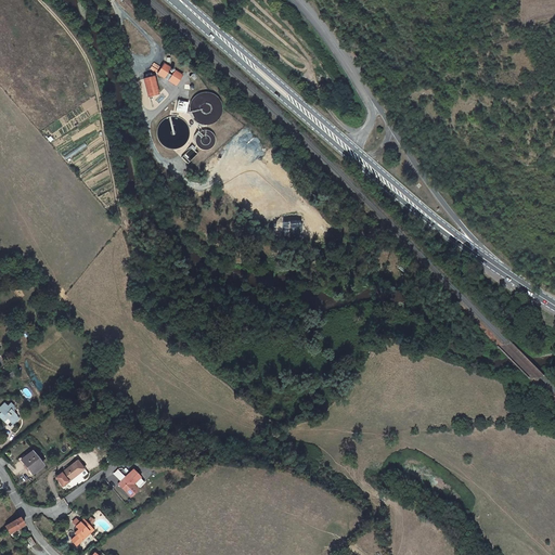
[(170,67),(164,64),(157,74),(164,78),(167,73),(170,67)]
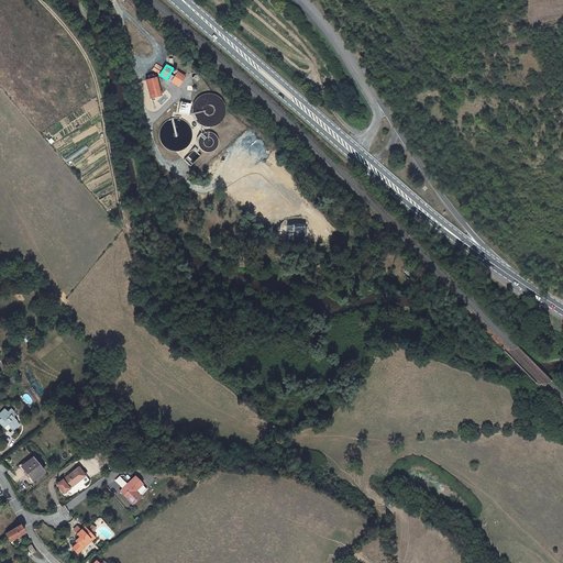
[(185,76),(177,72),(174,77),(172,83),(178,86),(185,76)]
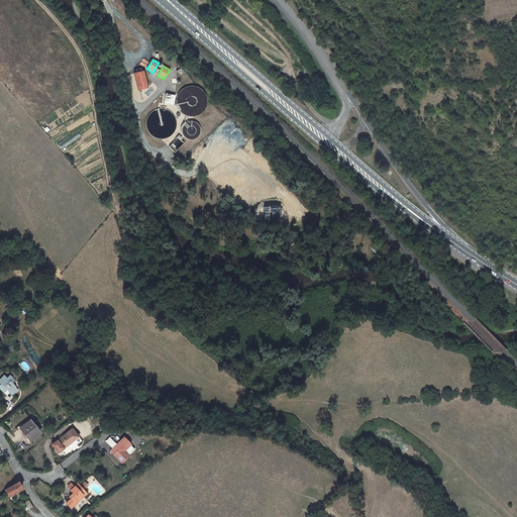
[(147,88),(143,71),(133,74),(138,90),(147,88)]
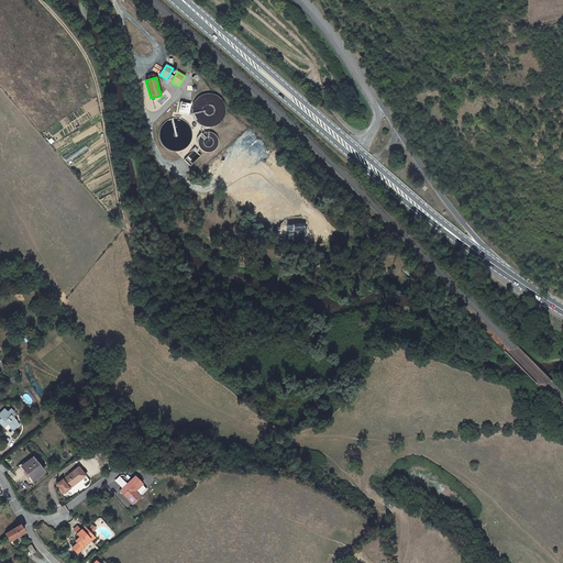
[(192,116),(196,121),(201,125),(208,128),(214,127),(221,122),(224,117),(225,110),(223,102),(220,97),(213,94),(207,94),(200,96),(196,99),(192,105),(191,110),(192,116)]
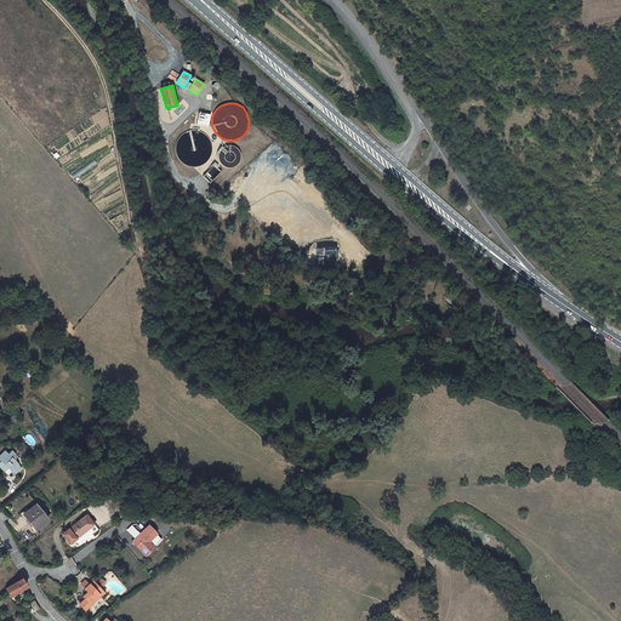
[(211,115),(199,113),(197,125),(209,127),(211,115)]
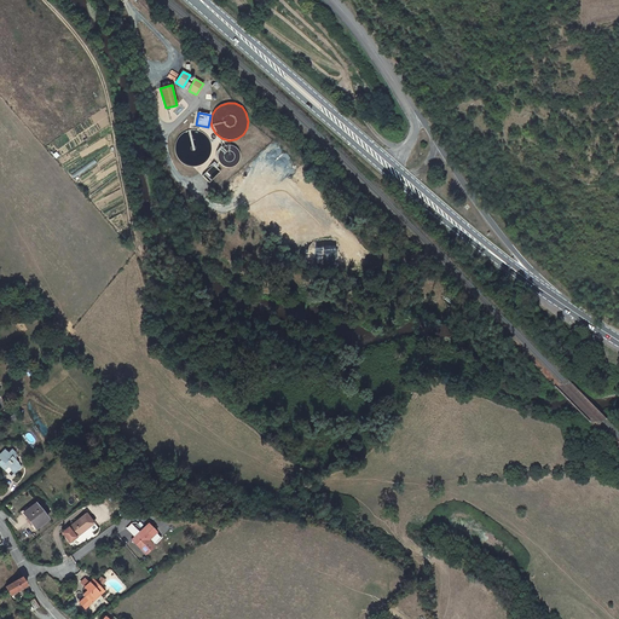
[(175,151),(178,157),(183,163),(190,167),(197,167),(204,163),(209,158),(212,151),(212,144),(208,137),(203,132),(196,129),(189,131),(183,133),(178,138),(175,144),(175,151)]
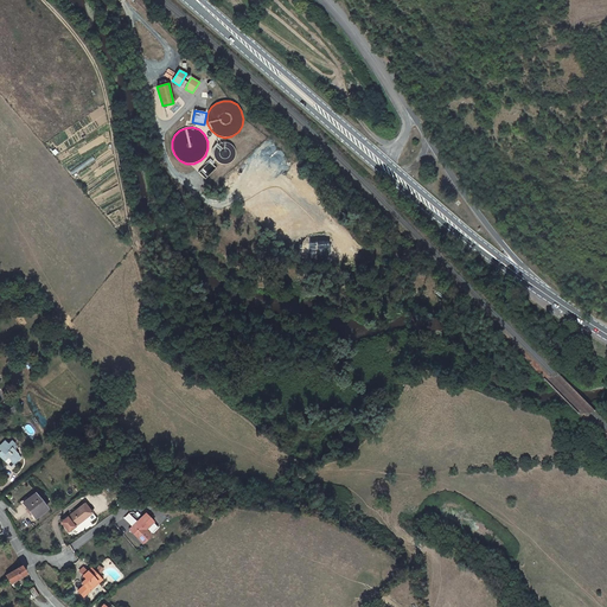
[(223,144),(223,147),(215,147),(215,163),(234,164),(234,144),(223,144)]
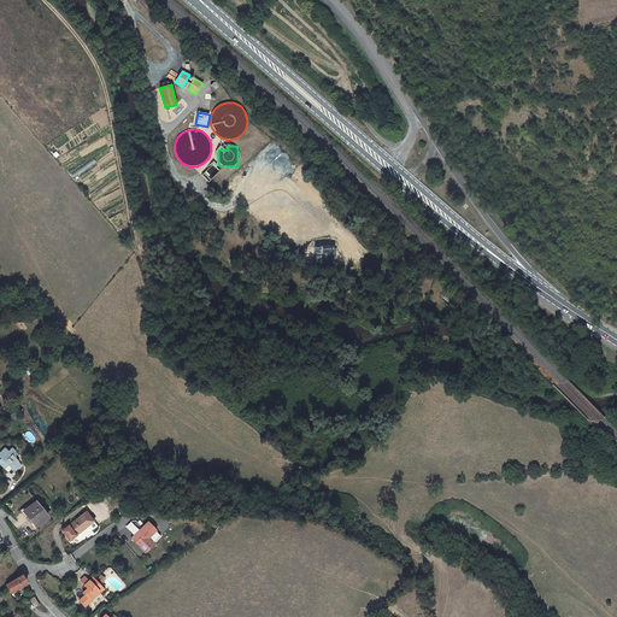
[(209,182),(219,171),(212,164),(201,175),(209,182)]
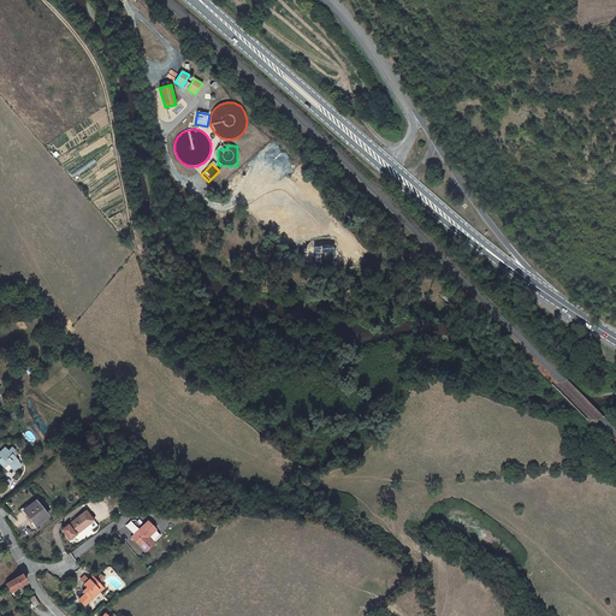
[(0,463),(9,472),(11,469),(15,472),(22,465),(18,462),(19,461),(16,457),(16,450),(12,446),(9,450),(5,446),(0,451),(0,456),(1,457),(0,458),(0,463)]
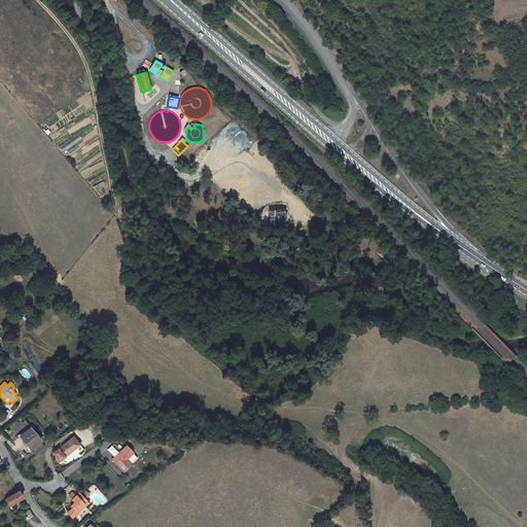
[(30,428),(20,437),(31,450),(41,442),(30,428)]
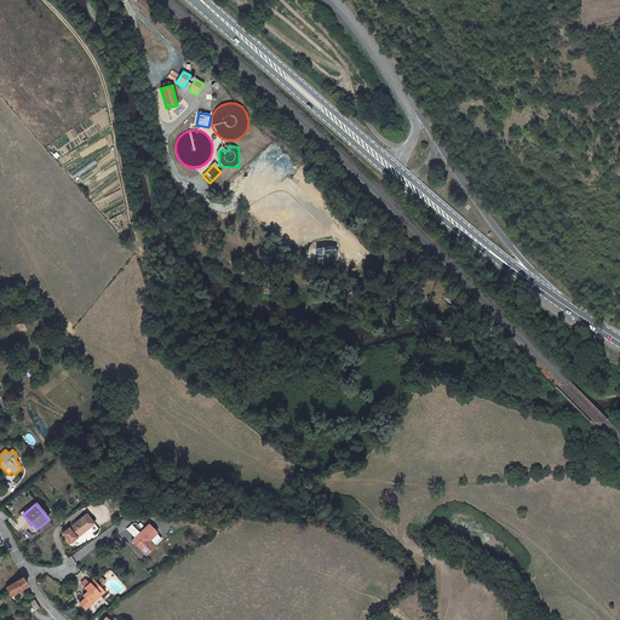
[(95,523),(86,514),(62,533),(70,544),(76,538),(75,537),(87,527),(89,528),(90,528),(95,523)]
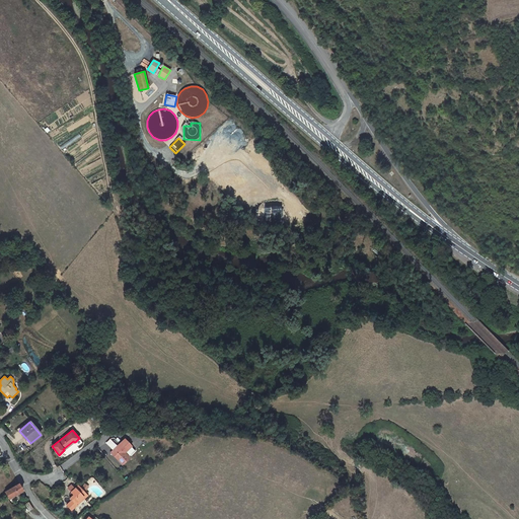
[(129,456),(125,453),(132,446),(125,439),(110,453),(123,465),(128,459),(128,457),(129,456)]
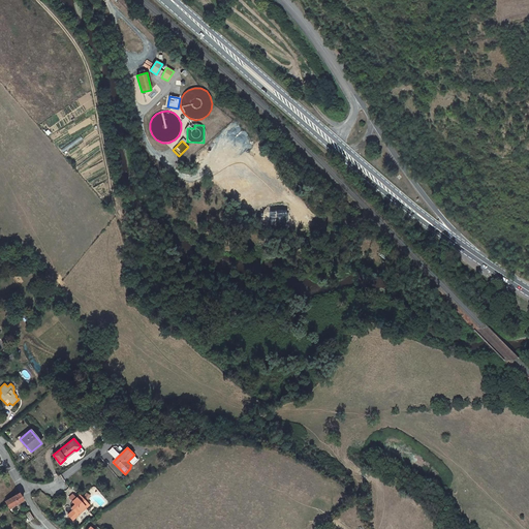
[(74,449),(64,458),(65,459),(75,450),(74,449)]
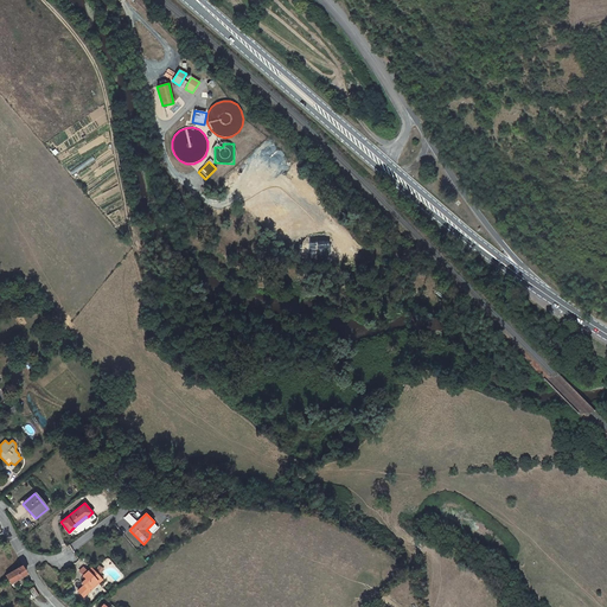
[(10,583),(26,574),(21,566),(6,575),(10,583)]
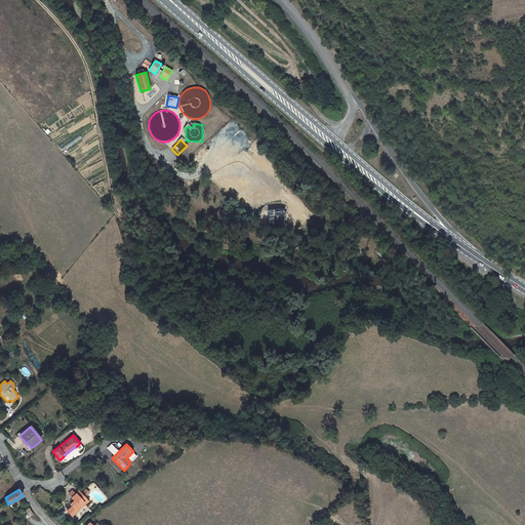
[(68,511),(72,516),(78,511),(77,510),(84,503),(85,505),(88,501),(88,500),(82,495),(79,491),(76,494),(73,497),(72,497),(75,500),(71,503),(73,507),(68,511)]
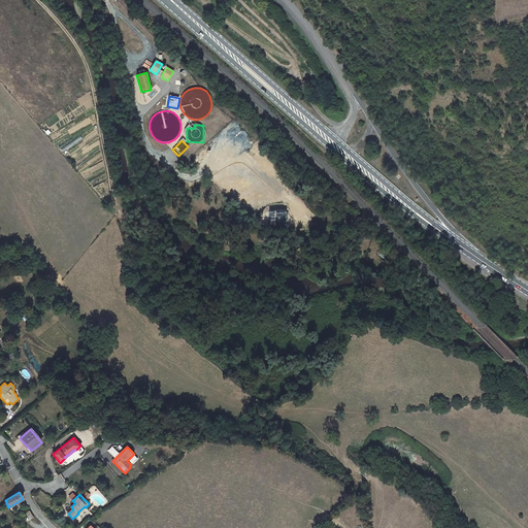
[(24,515),(28,521),(33,518),(29,510),(24,515)]
